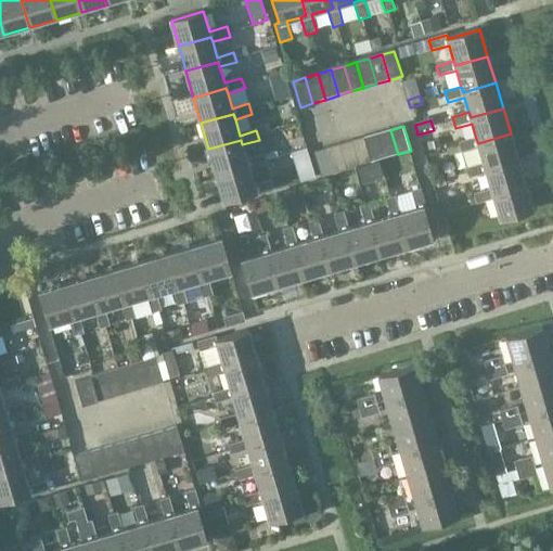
[(390,130),(378,133),(385,158),(398,154),(390,130)]
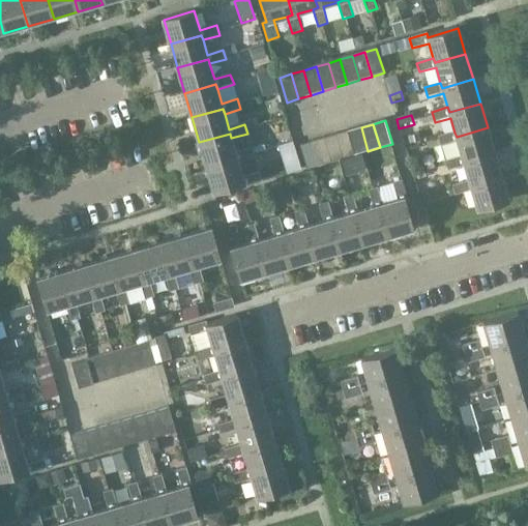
[(356,155),(368,151),(361,127),(349,132),(356,155)]
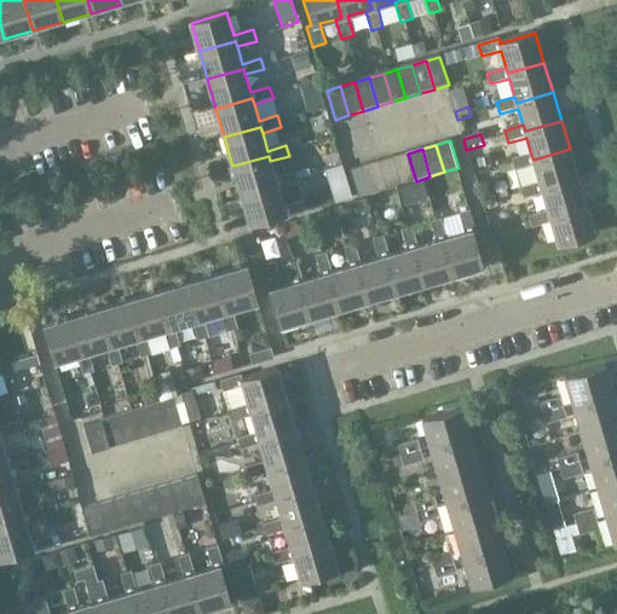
[(578,178),(570,149),(534,160),(531,155),(512,160),(515,172),(525,168),(530,186),(540,183),(542,189),(578,178)]
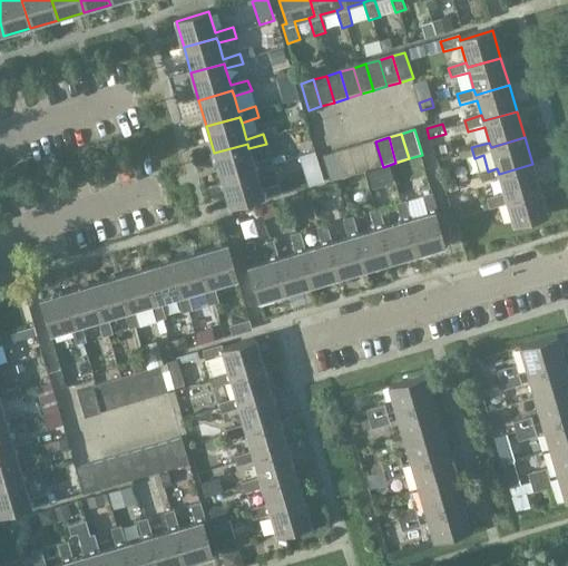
[(370,171),(383,167),(375,142),(362,145),(370,171)]
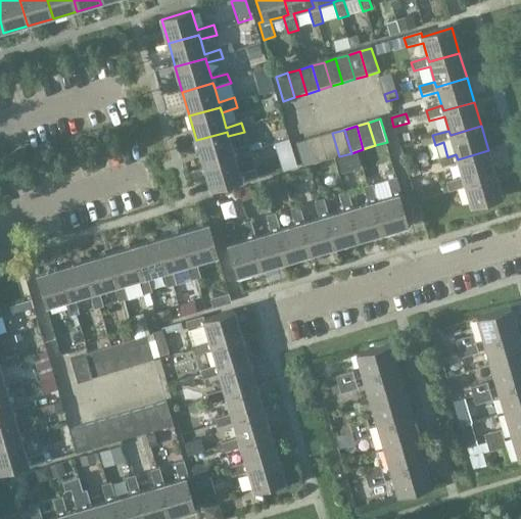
[(227,132),(196,140),(203,164),(234,155),(235,160),(251,155),(248,146),(233,151),(228,136),(227,132)]
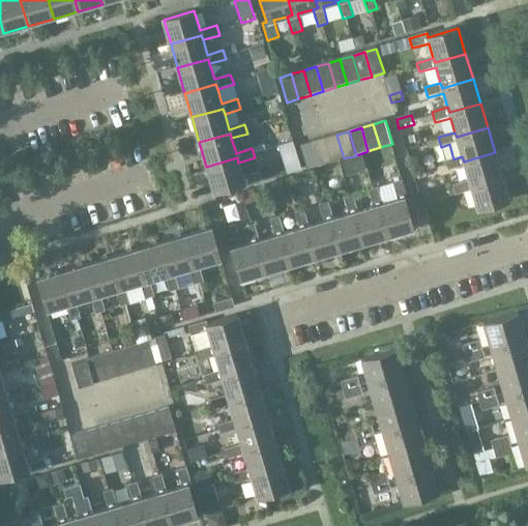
[(331,163),(344,158),(336,135),(324,139),(331,163)]
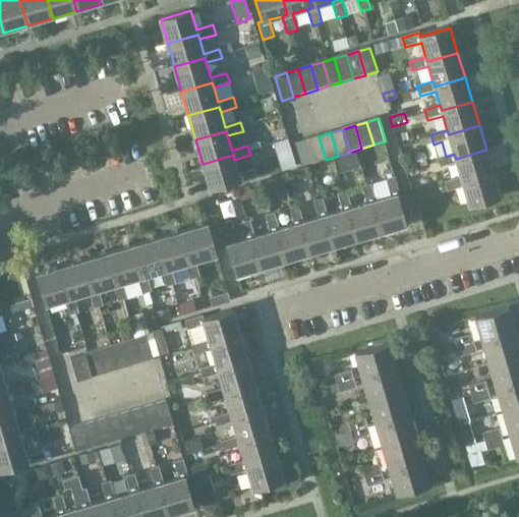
[(313,163),(326,160),(319,136),(306,139),(313,163)]
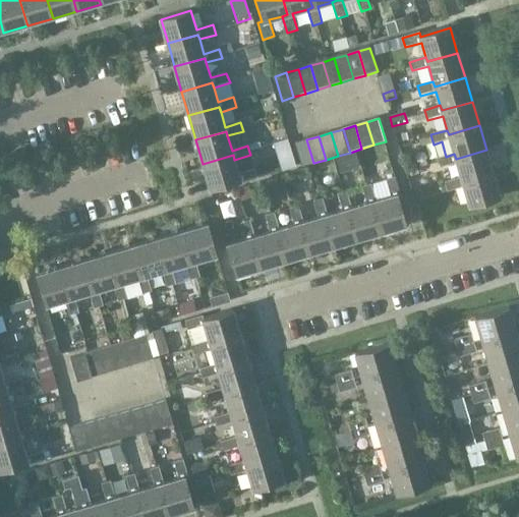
[(301,167),(313,163),(306,139),(294,144),(301,167)]
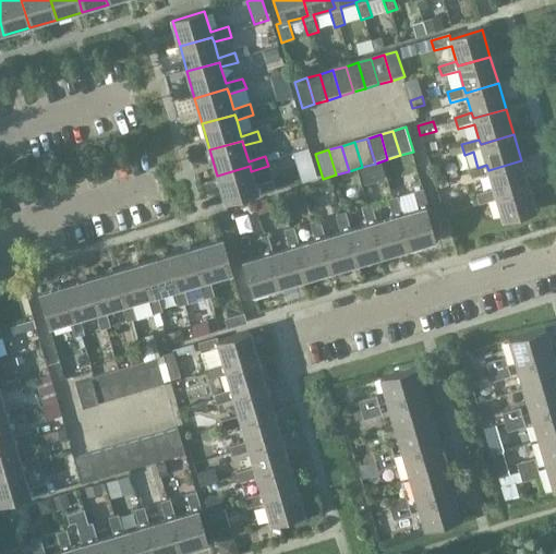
[(486,165),(478,168),(470,170),(472,181),(490,176),(494,191),(496,196),(529,187),(521,160),(488,170),(486,165)]
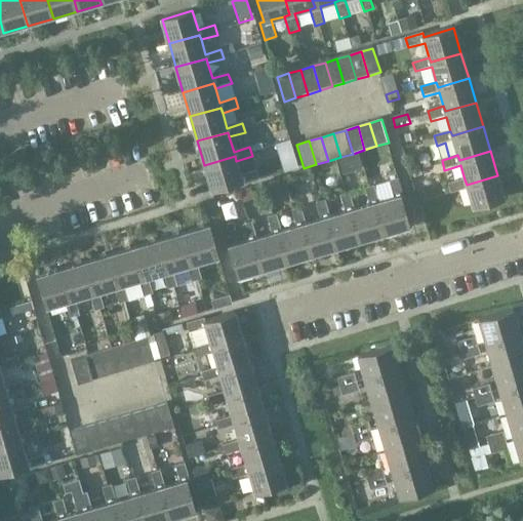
[(240,176),(236,161),(235,156),(204,165),(211,192),(241,183),(242,186),(259,181),(256,171),(240,176)]
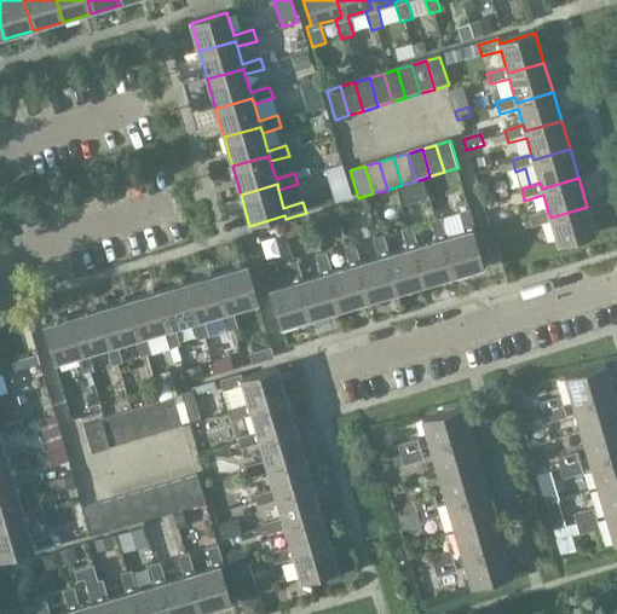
[(595,236),(587,207),(551,218),(548,212),(530,218),(532,229),(552,222),(559,247),(595,236)]
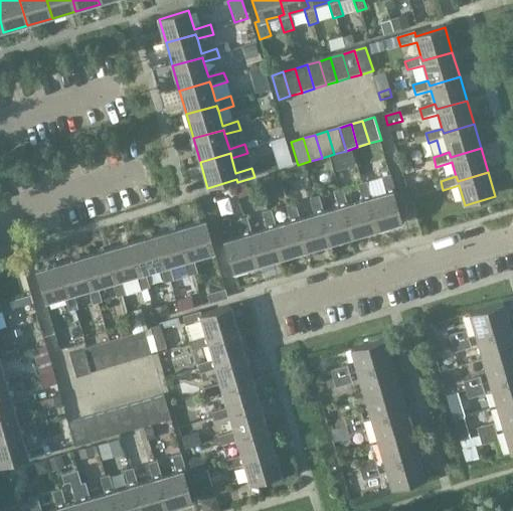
[(387,194),(373,198),(368,200),(377,230),(402,223),(393,194),(397,192),(391,175),(383,178),(387,194)]
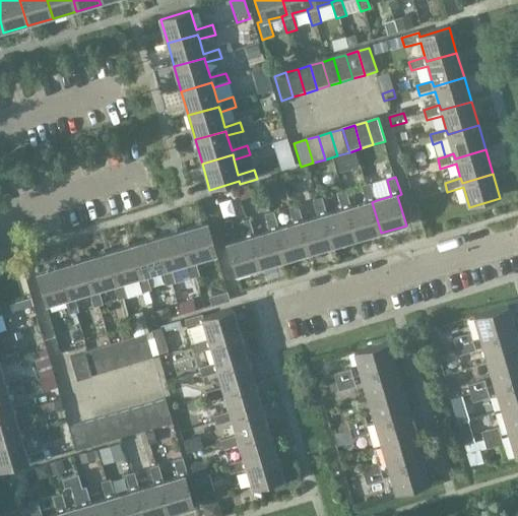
[(367,203),(351,207),(347,209),(357,240),(381,233),(372,202),(377,200),(373,185),(363,188),(367,203)]
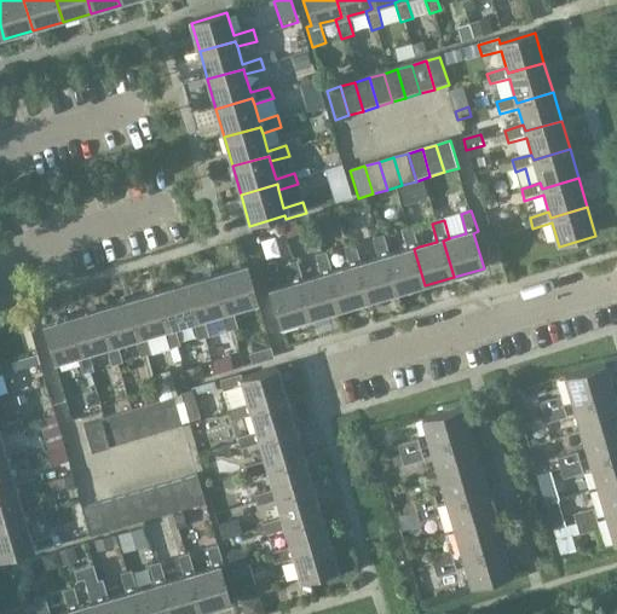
[(295,225),(284,229),(287,239),(299,236),(295,225)]
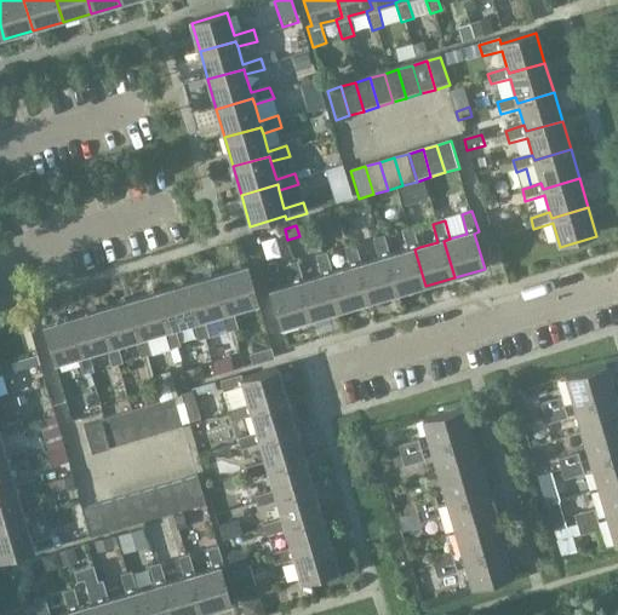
[(395,294),(425,286),(415,249),(419,247),(415,229),(404,231),(408,251),(390,256),(384,258),(395,294)]
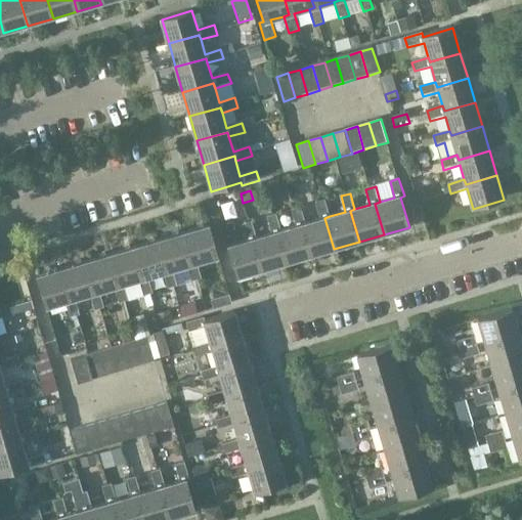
[(319,219),(305,223),(301,225),(310,256),(334,249),(324,218),(330,216),(324,202),(315,204),(319,219)]
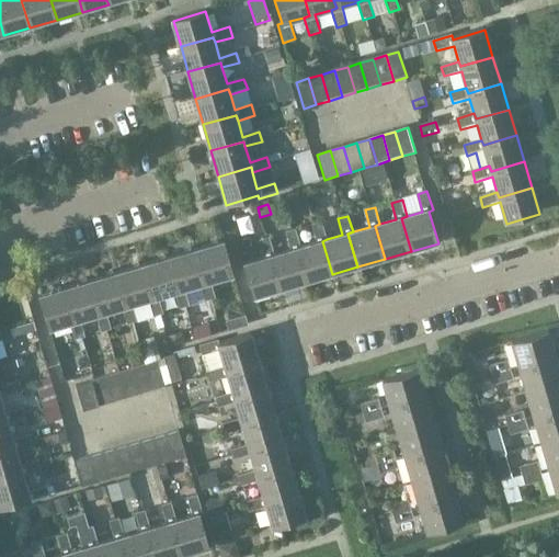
[(318,242),(300,247),(296,249),(306,282),(332,274),(322,241),(327,239),(322,223),(312,226),(318,242)]
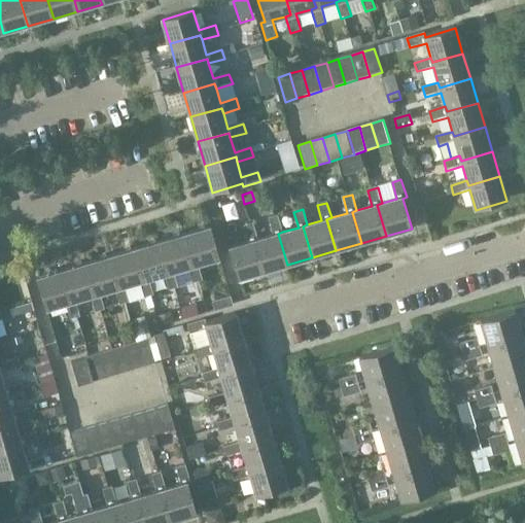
[(273,235),(258,239),(253,240),(263,272),(287,265),(278,234),(282,232),(278,216),(269,219),(273,235)]
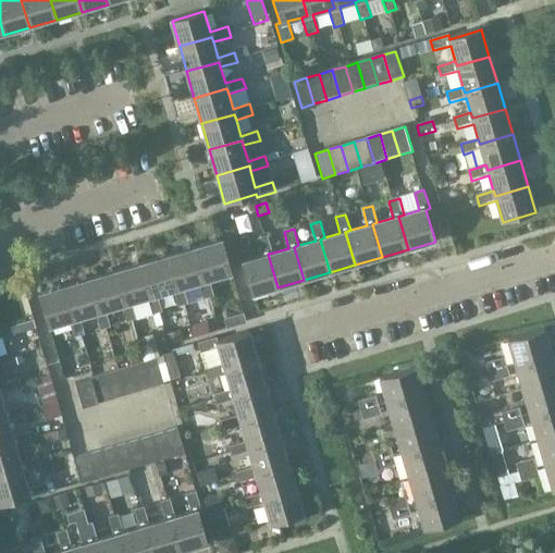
[(251,295),(278,287),(268,254),(273,253),(269,236),(258,240),(262,256),(243,261),(251,295)]
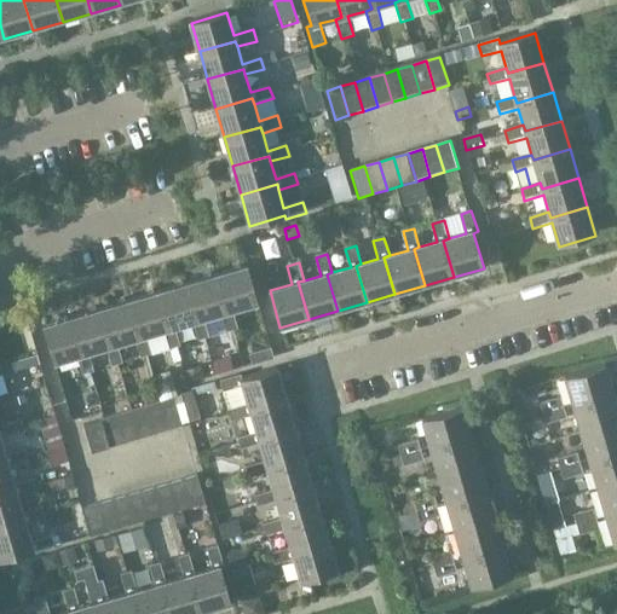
[(247,266),(215,276),(226,313),(231,312),(258,305),(247,266)]
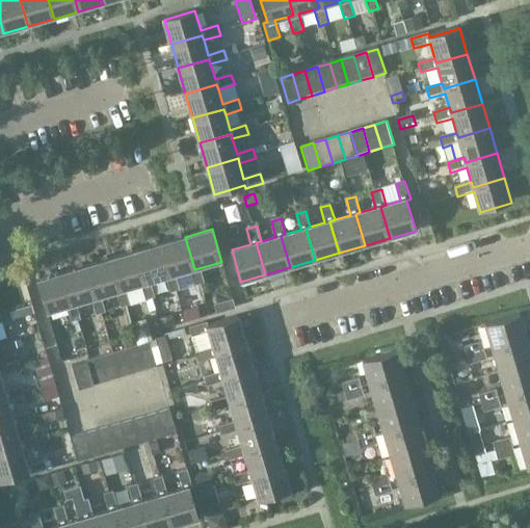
[(204,284),(199,268),(194,269),(185,237),(160,244),(170,276),(175,275),(190,271),(195,287),(204,284)]
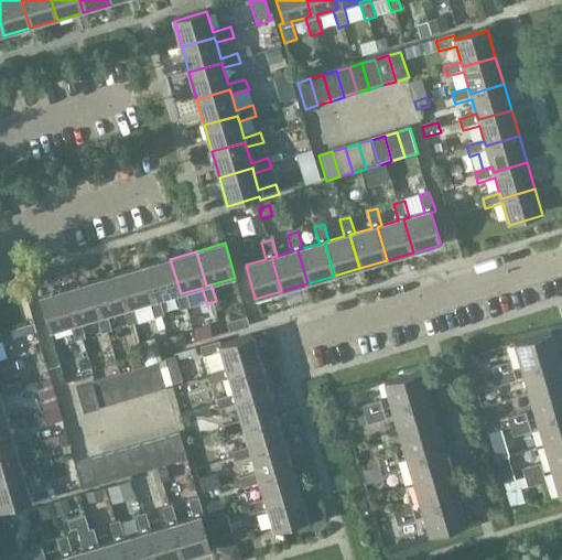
[(191,310),(185,292),(181,293),(170,259),(144,267),(154,301),(160,300),(175,295),(181,313),(191,310)]
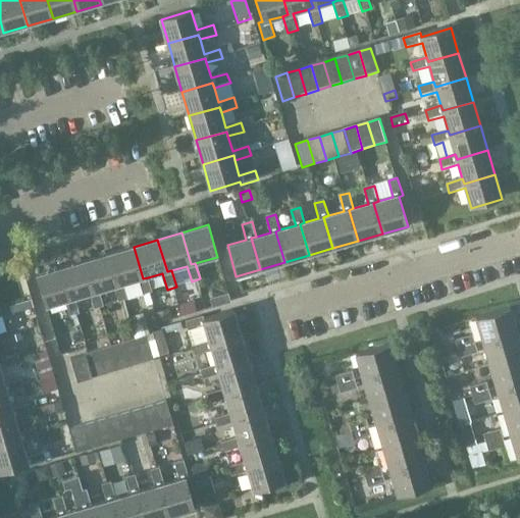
[(134,247),(108,255),(117,287),(122,285),(138,280),(143,297),(153,294),(148,277),(143,278),(134,247)]
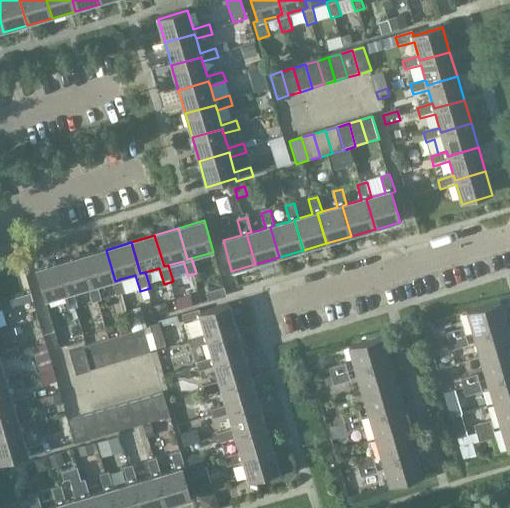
[(106,250),(82,257),(91,288),(96,286),(111,282),(116,298),(125,295),(120,279),(115,281),(106,250)]
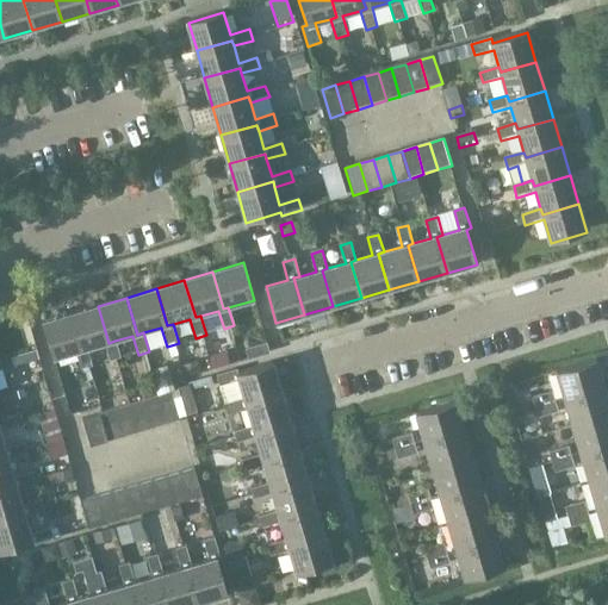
[(98,306),(70,315),(82,350),(87,349),(103,344),(109,363),(121,360),(115,341),(109,343),(98,306)]
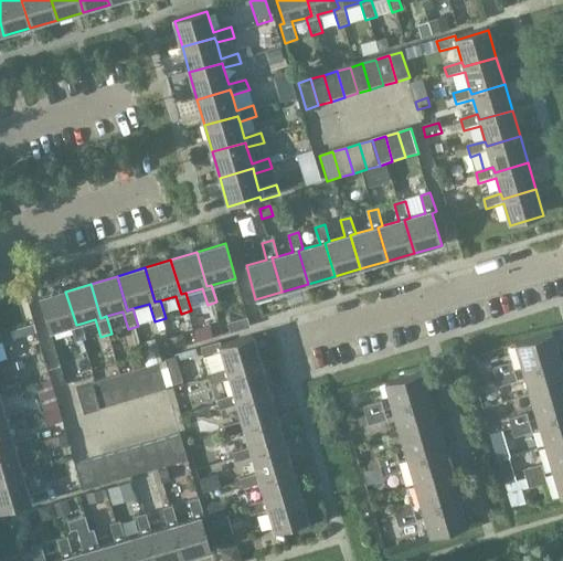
[(76,325),(65,292),(40,299),(50,332),(71,327),(76,343),(85,340),(81,324),(76,325)]
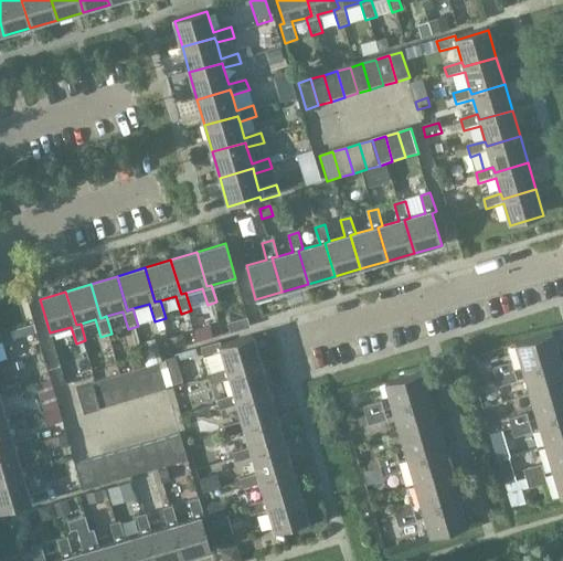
[(229,327),(231,337),(251,330),(247,320),(229,327)]
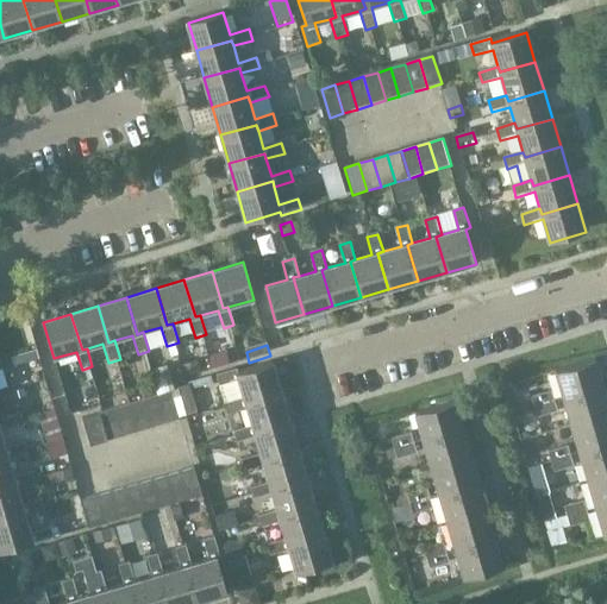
[(33,352),(0,362),(1,366),(2,370),(36,360),(33,352)]
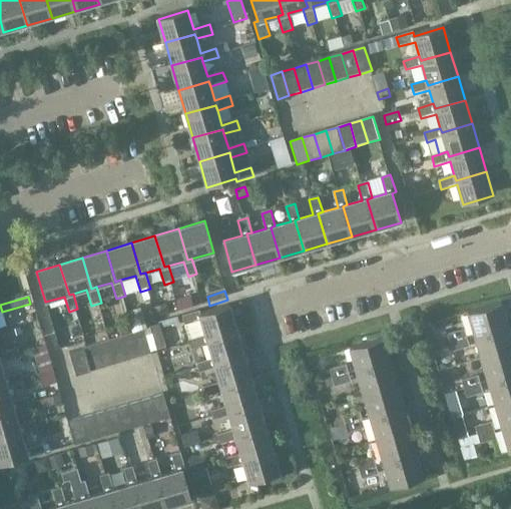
[(469,313),(476,337),(509,327),(502,303),(469,313)]
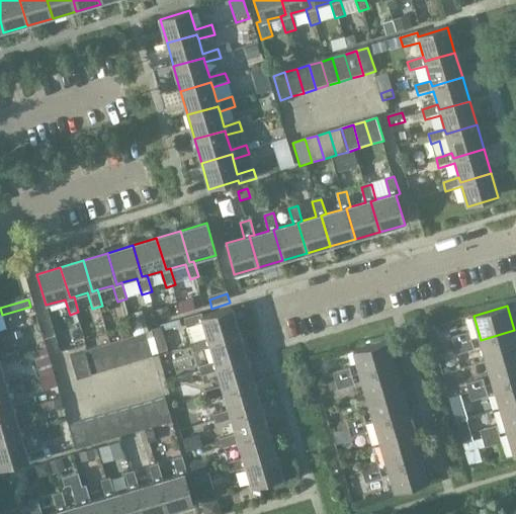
[(202,324),(206,338),(207,342),(239,333),(232,309),(201,317),(200,314),(183,319),(186,329),(202,324)]
